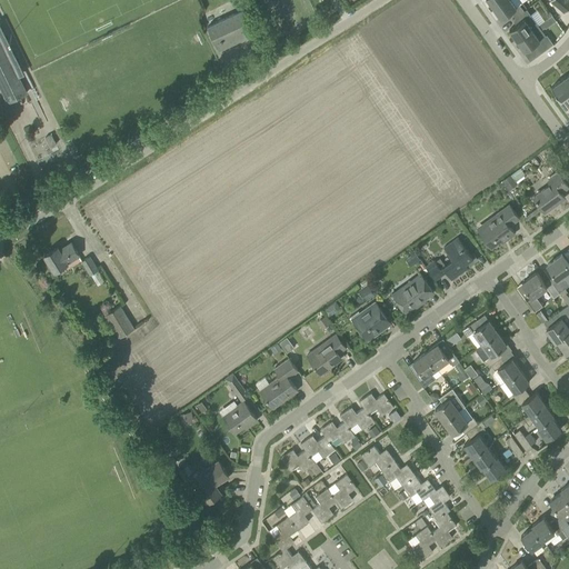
[(511,0),(503,0),(493,8),(499,16),(501,19),(511,11),(516,17),(523,10),(525,11),(520,5),(517,8),(511,0)]
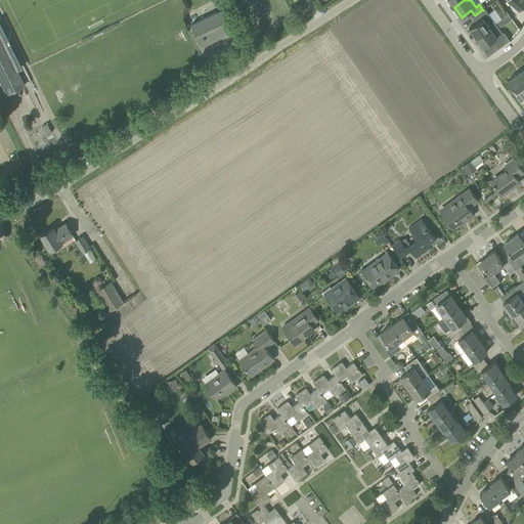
[(523,0),(507,0),(520,11),(523,6),(523,0)]
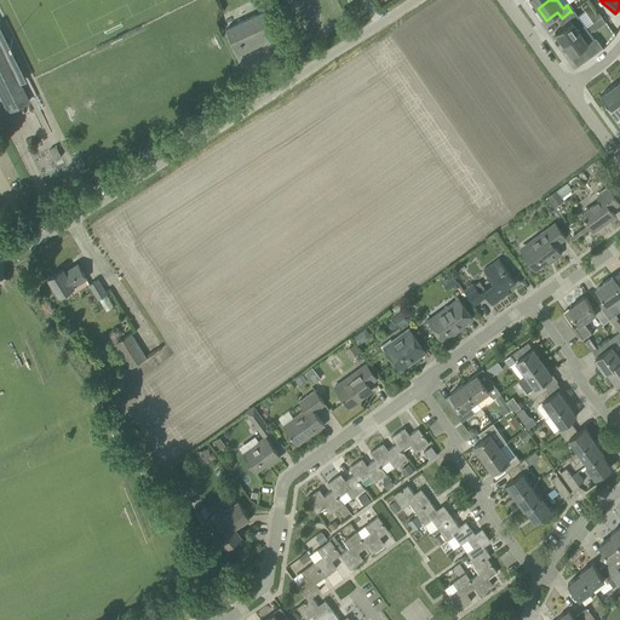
[(265,10),(227,28),(239,55),(279,36),(265,10)]
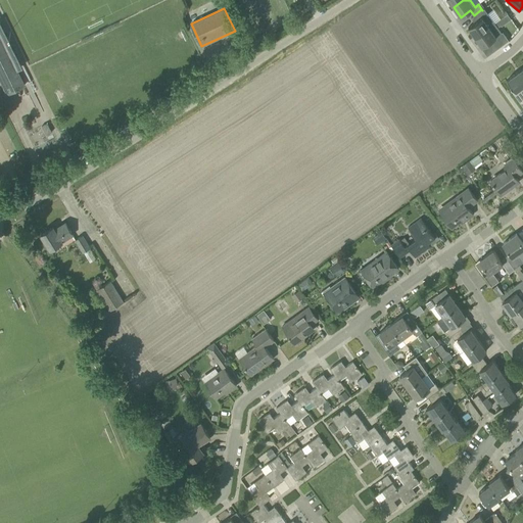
[(481,9),(474,15),(471,17),(475,22),(468,28),(470,30),(475,37),(495,22),(488,12),(484,8),(482,10),(481,9)]
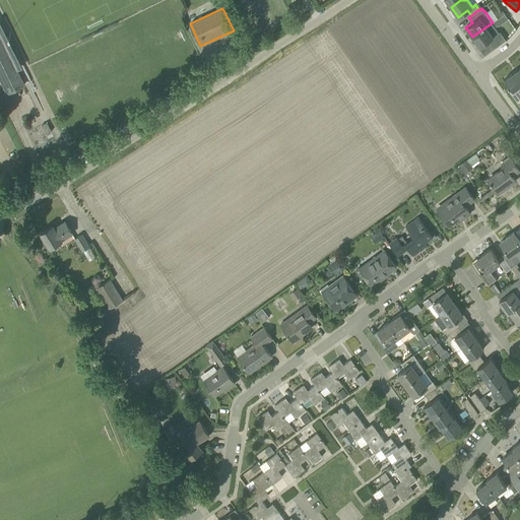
[(479,47),(486,42),(493,49),(506,40),(500,31),(499,31),(496,27),(493,22),(472,37),(477,45),(477,44),(479,47)]
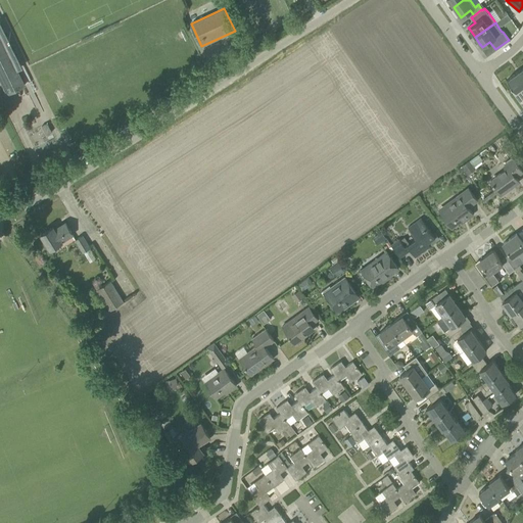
[(0,77),(8,93),(21,87),(25,85),(13,63),(0,35),(0,77)]
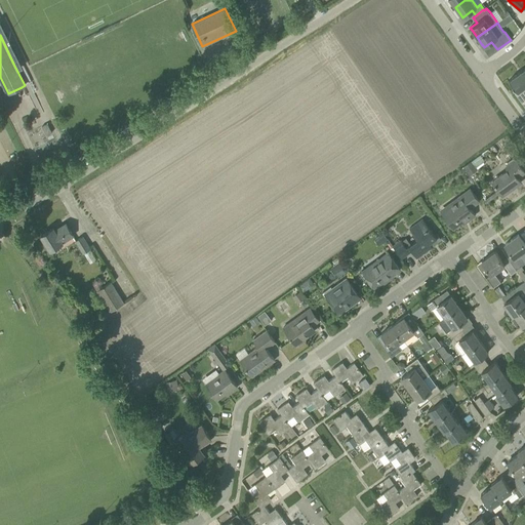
[(524,87),(524,86),(524,68),(522,71),(522,70),(517,73),(518,74),(509,80),(517,91),(515,92),(524,107),(524,87)]
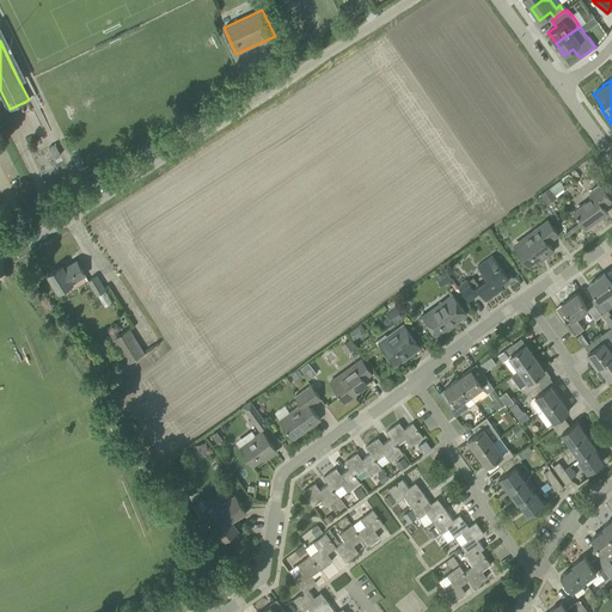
[(55,145),(49,147),(54,158),(61,154),(55,145)]
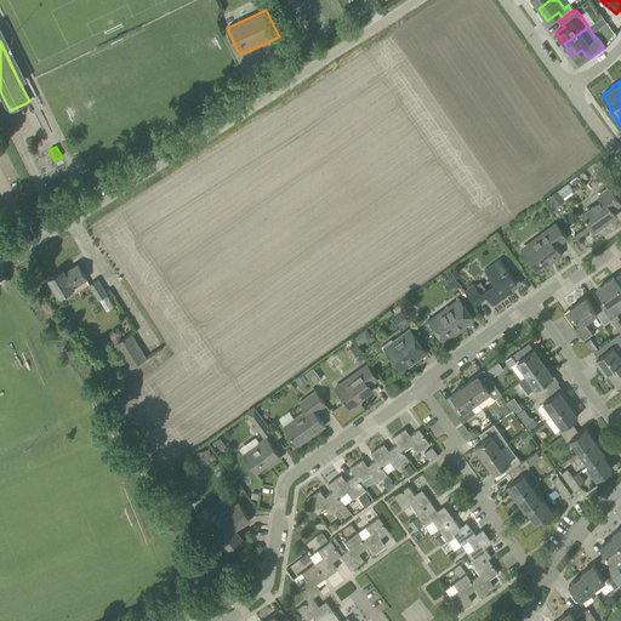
[(557,191),(563,199),(574,191),(568,183),(557,191)]
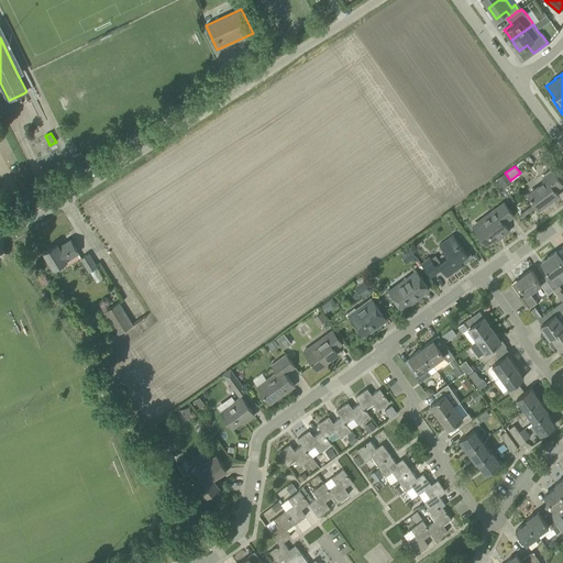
[(545,183),(528,195),(539,210),(559,196),(555,190),(562,185),(553,172),(542,178),(545,183)]
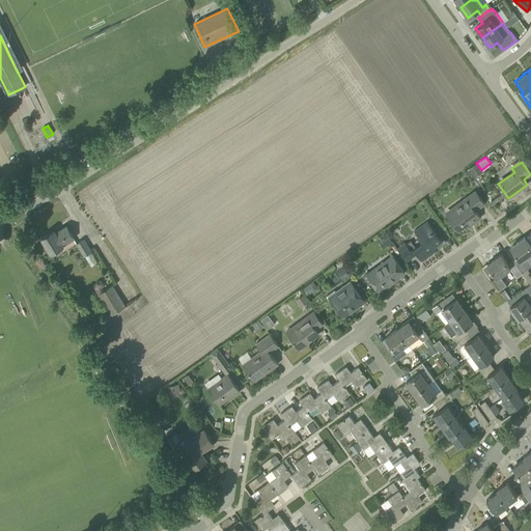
[(476,163),(469,169),(475,177),(482,172),(481,170),(476,163)]
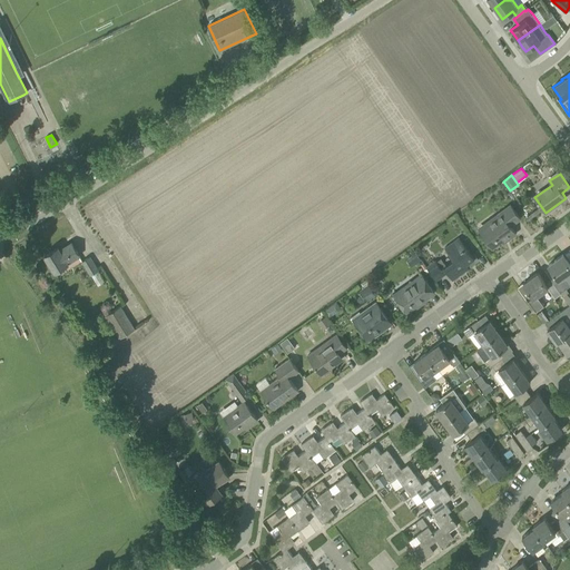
[(516,234),(510,226),(520,218),(510,205),(498,215),(499,217),(480,231),(492,247),(505,237),(508,239),(516,234)]
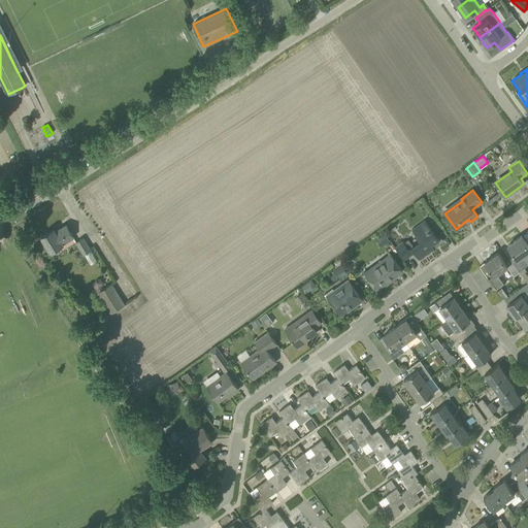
[(439,239),(437,237),(436,235),(425,220),(411,230),(420,241),(414,245),(408,239),(404,242),(403,241),(395,248),(404,260),(415,253),(419,259),(434,249),(434,248),(432,244),(439,239)]
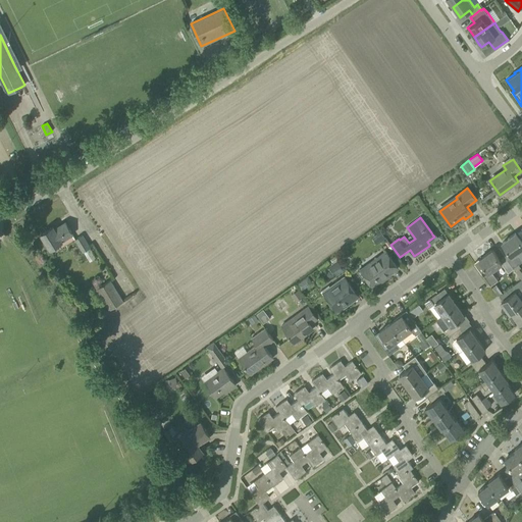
[(72,233),(65,222),(55,229),(53,226),(41,233),(51,249),(62,241),(72,233)]
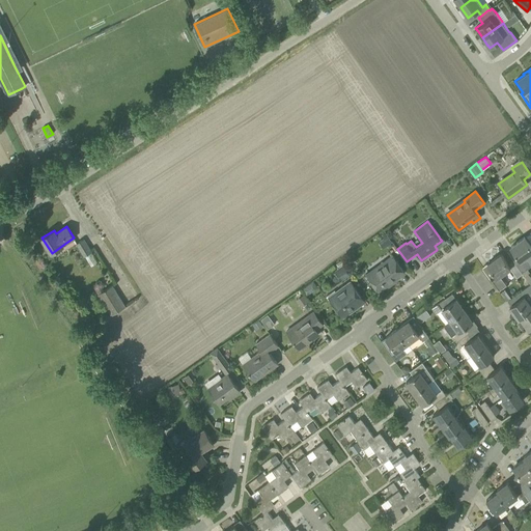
[(387,235),(379,242),(384,249),(392,242),(387,235)]
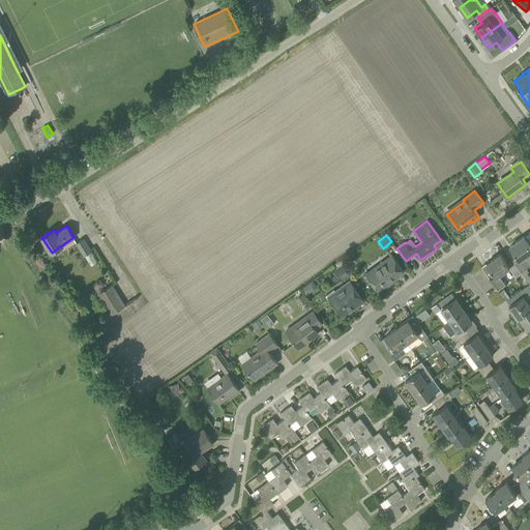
[(518,257),(512,261),(522,273),(529,284),(529,283),(529,276),(527,273),(529,272),(527,268),(529,265),(529,245),(524,237),(510,246),(518,257)]
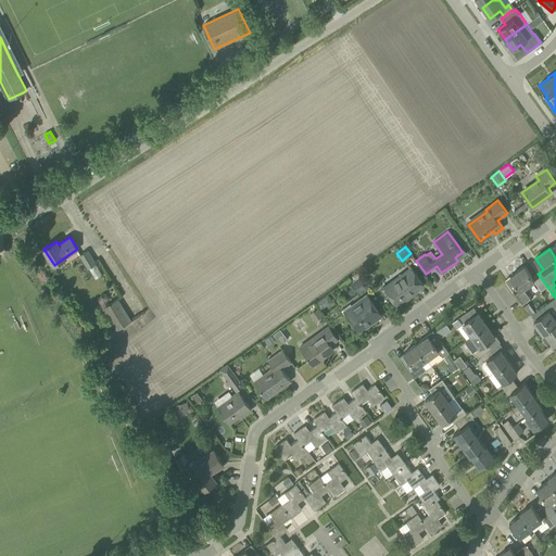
[(88,251),(81,254),(89,267),(96,263),(88,251)]
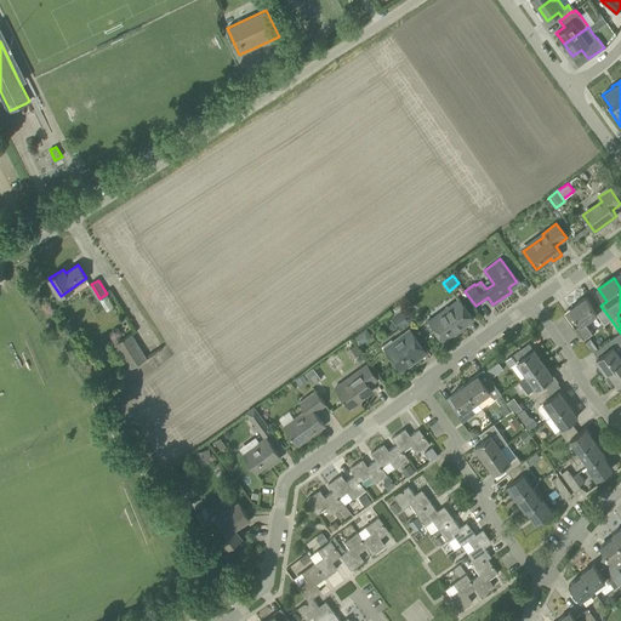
[(584,340),(591,335),(596,331),(587,320),(596,314),(604,325),(611,320),(600,306),(594,309),(586,297),(570,308),(579,322),(573,325),(584,340)]
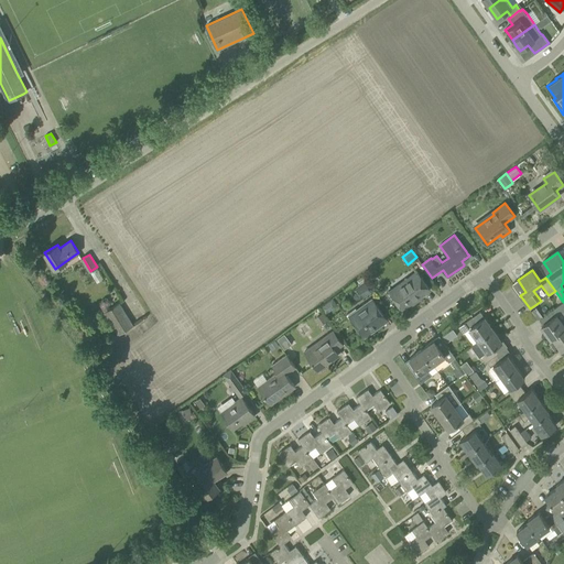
[(416,271),(390,291),(403,310),(430,290),(416,271)]
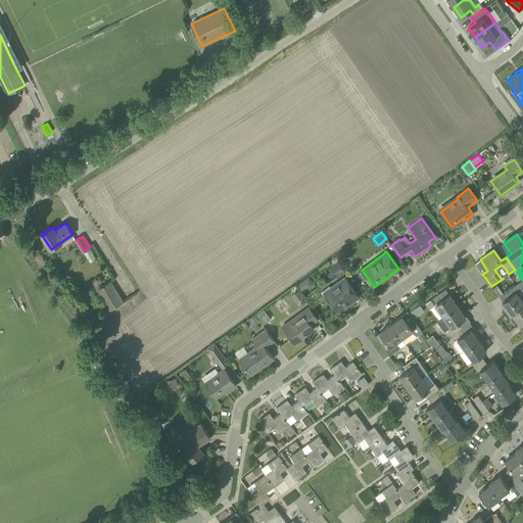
[(336,277),(346,269),(339,259),(329,267),(336,277)]
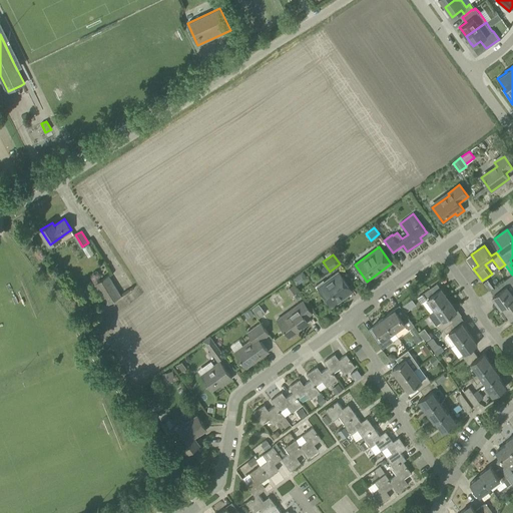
[(292,280),(297,286),(308,278),(303,272),(292,280)]
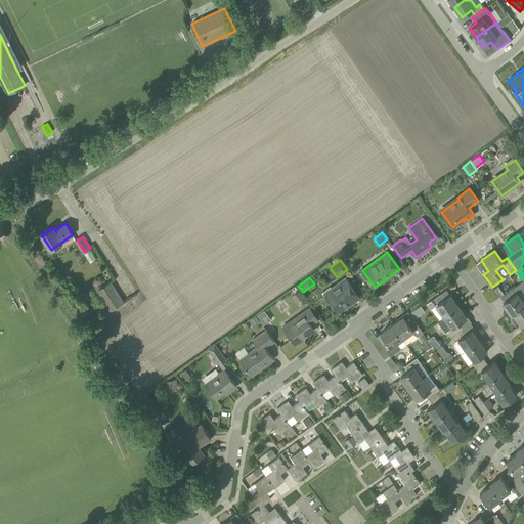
[(346,278),(324,293),(339,313),(359,298),(346,278)]
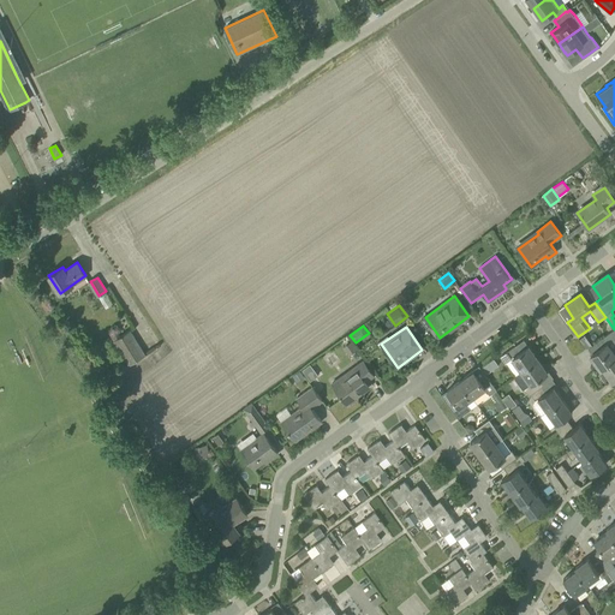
[(589,348),(592,354),(590,356),(601,369),(603,368),(614,358),(614,328),(614,329),(592,346),(589,348)]
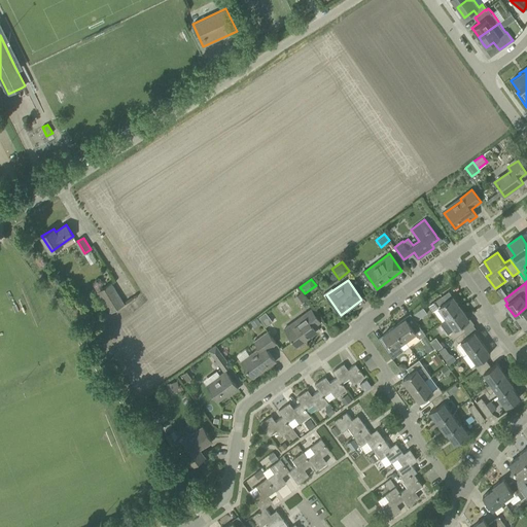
[(97,292),(110,313),(126,304),(112,282),(97,292)]
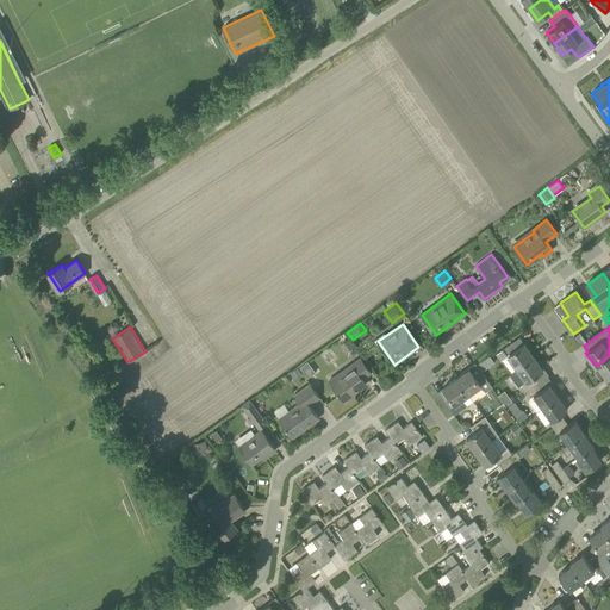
[(582,347),(584,346),(587,343),(580,332),(574,336),(582,347)]
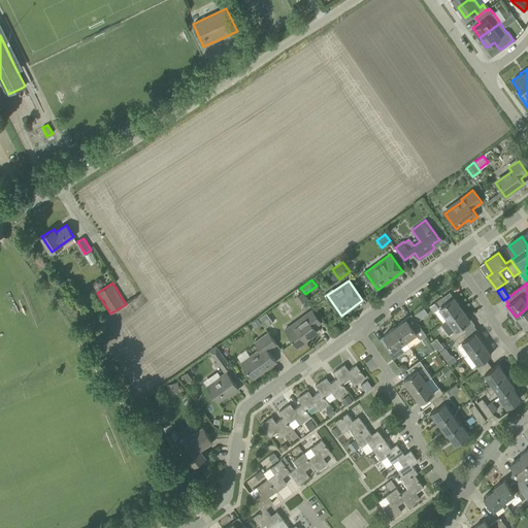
[(299,305),(307,300),(302,293),(294,298),(299,305)]
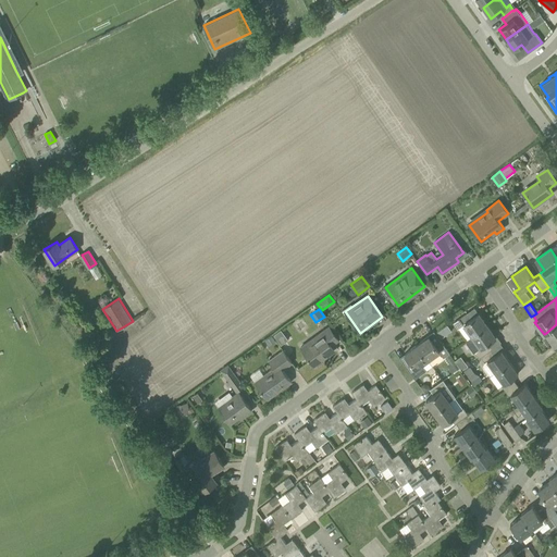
[(479,313),(471,319),(470,318),(467,313),(454,323),(458,330),(459,329),(467,339),(472,336),(487,325),(479,313)]
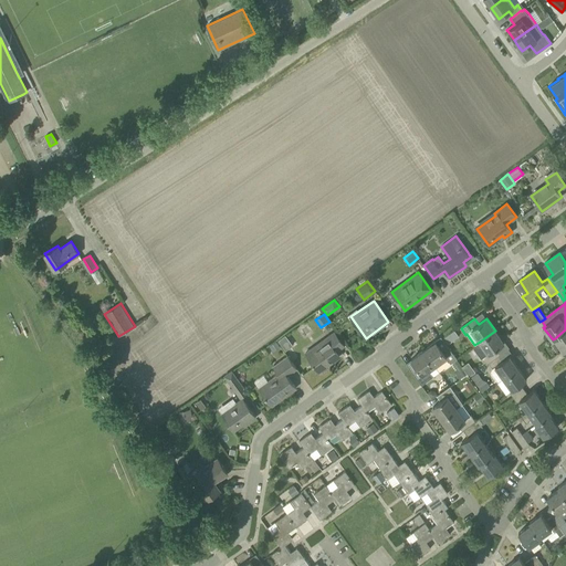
[(565,329),(555,338),(564,350),(565,348),(565,329)]
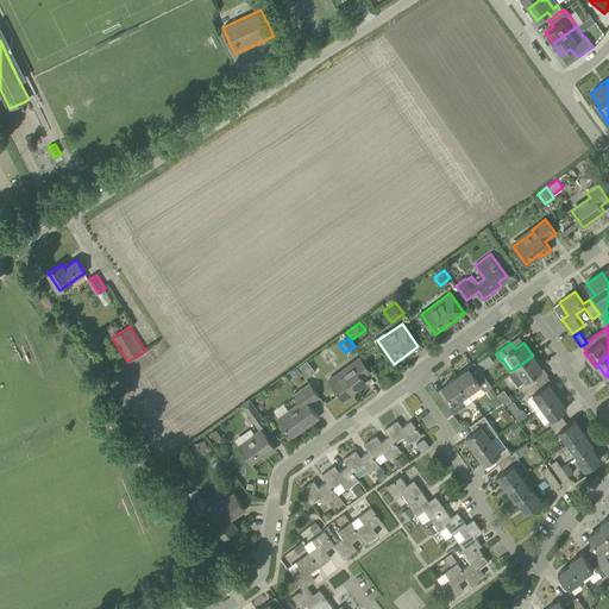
[(538,381),(534,375),(542,369),(533,356),(516,368),(509,372),(519,384),(523,391),(526,390),(537,382),(538,381)]
